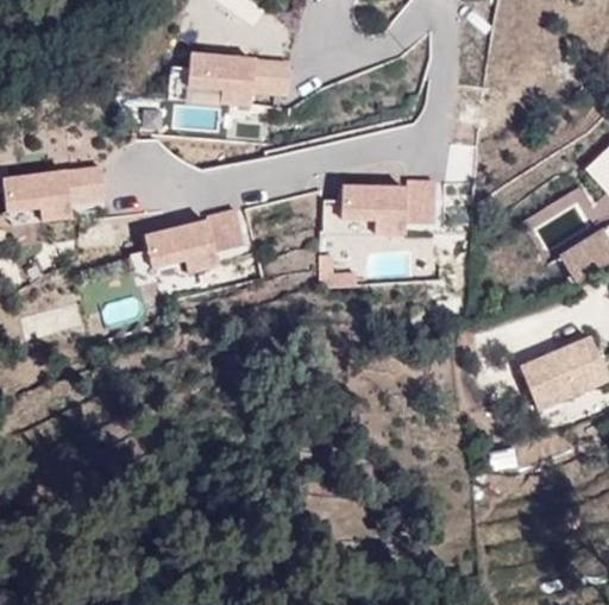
[(220,100),(251,102),(252,88),(288,92),(290,61),(189,54),(187,84),(221,87),(220,100)]
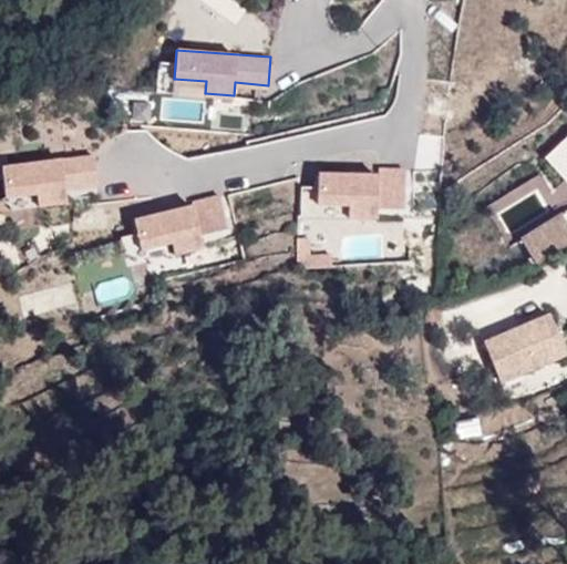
[(566,134),(546,155),(566,176),(566,134)]
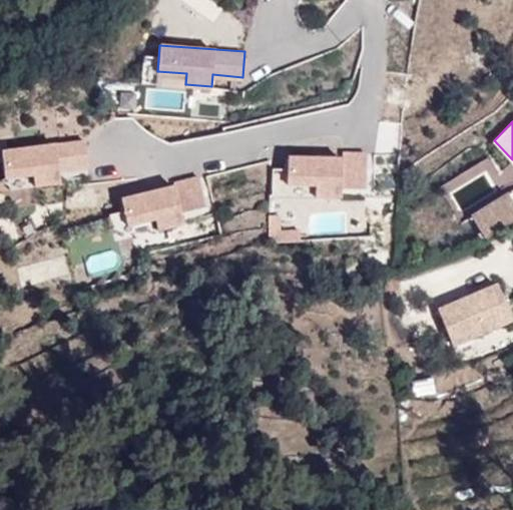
[(35,184),(60,181),(59,169),(88,165),(85,140),(1,151),(4,177),(33,173),(35,184)]
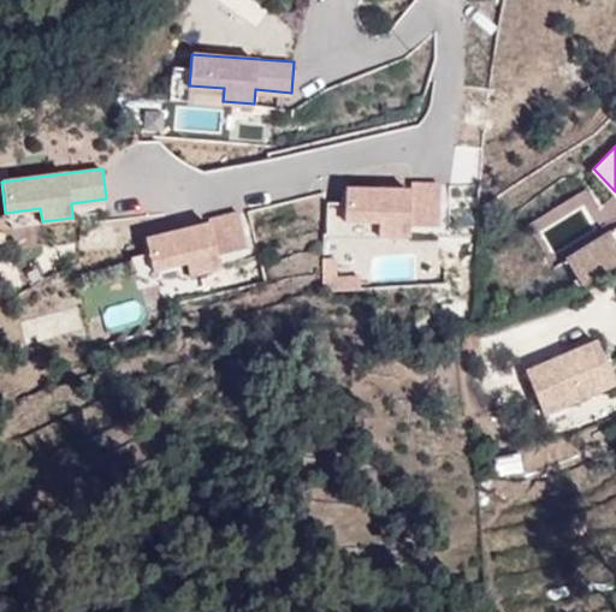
[(412,189),(345,188),(345,219),(379,219),(379,233),(410,233),(410,223),(440,224),(442,182),(412,180),(412,189)]
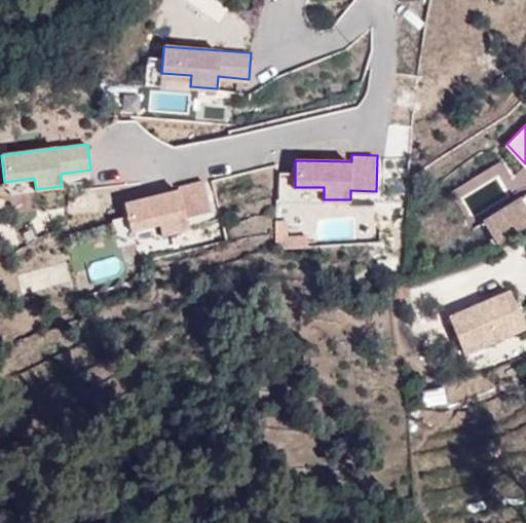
[(455,180),(472,211),(517,187),(501,156),(455,180)]
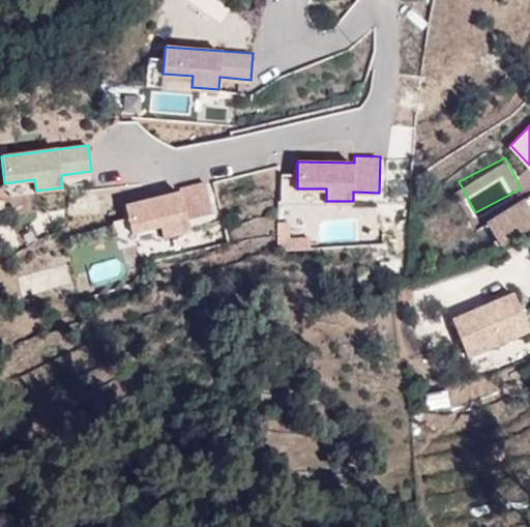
[(133,231),(162,224),(164,235),(190,228),(187,217),(213,210),(206,180),(180,187),(181,191),(126,204),(133,231)]
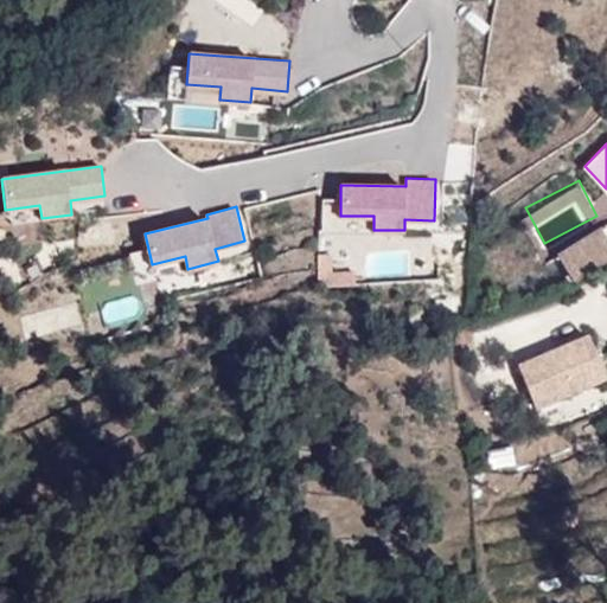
[(558,252),(574,280),(606,258),(606,236),(600,225),(558,252)]
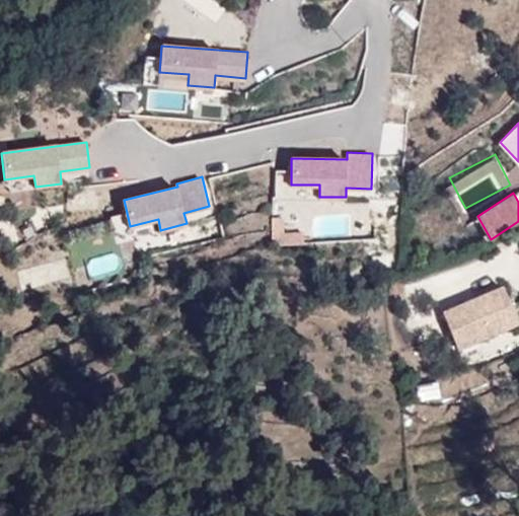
[(443,311),(458,347),(518,320),(503,285),(443,311)]
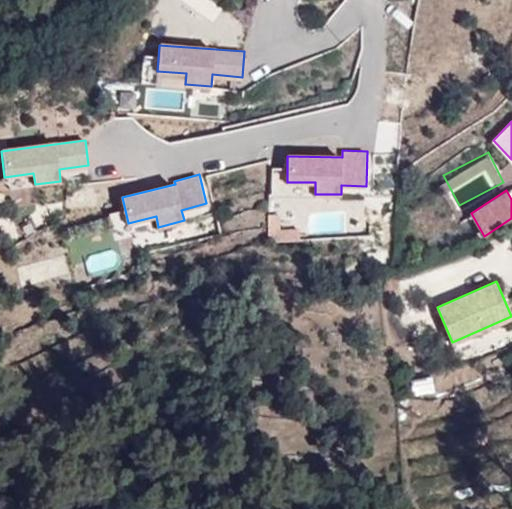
All buildings are outlined.
